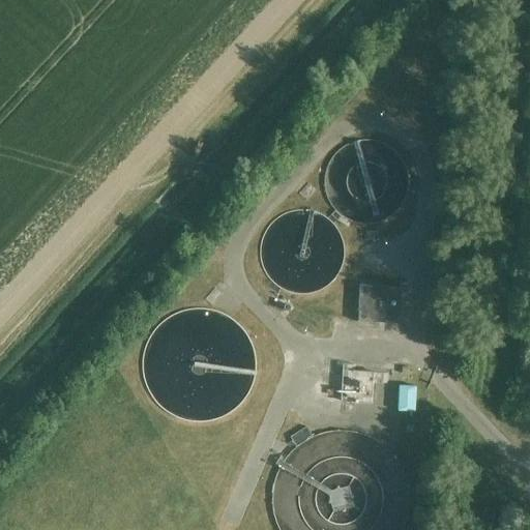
[(401,288),(358,287),(357,323),(399,324),(401,288)]
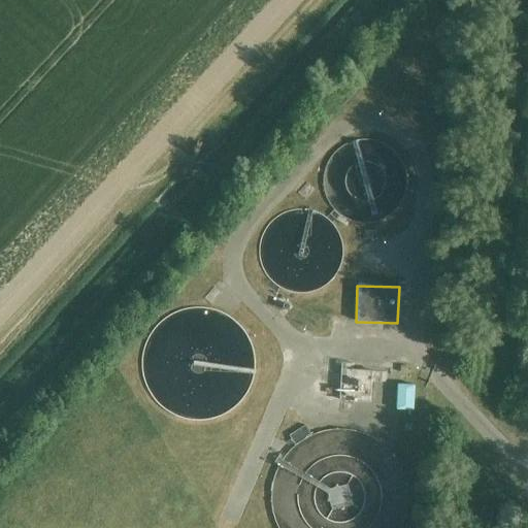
[(415,327),(414,336),(427,337),(427,325),(415,327)]
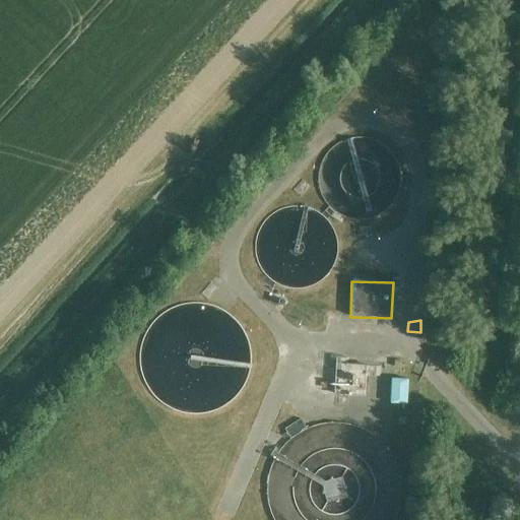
[(335,358),(333,395),(364,396),(366,366),(340,364),(340,358),(335,358)]
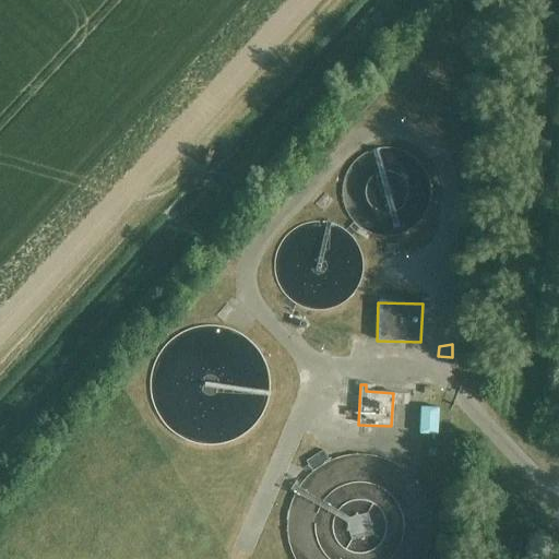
[(420,406),(418,433),(437,435),(438,407),(420,406)]
